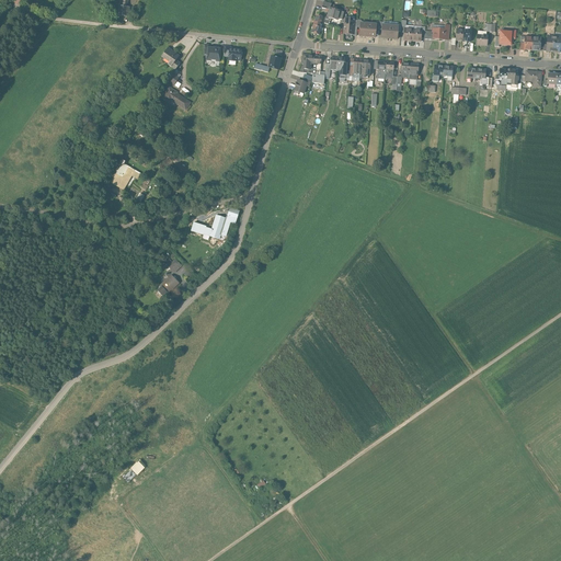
[(128,0),(119,0),(118,15),(126,16),(127,14),(128,14),(129,8),(127,8),(127,2),(128,0)]
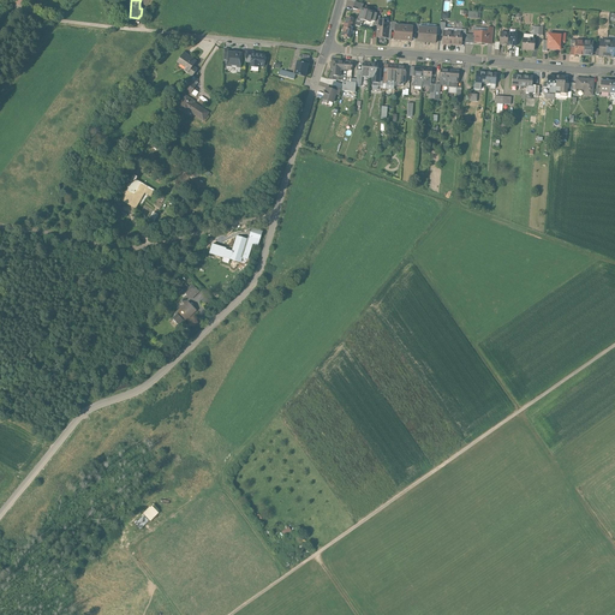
[(353,12),(362,13),(362,12),(364,5),(354,3),(353,12)]
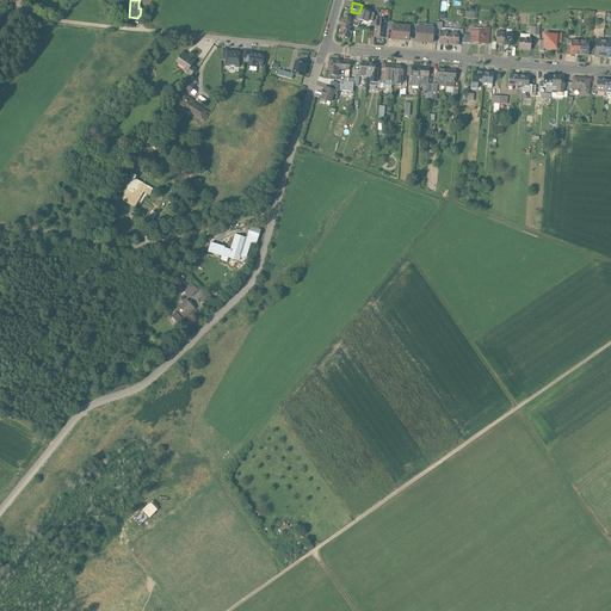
[(362,12),(359,12),(359,13),(357,19),(360,20),(363,22),(363,19),(372,23),(375,14),(363,11),(362,12)]
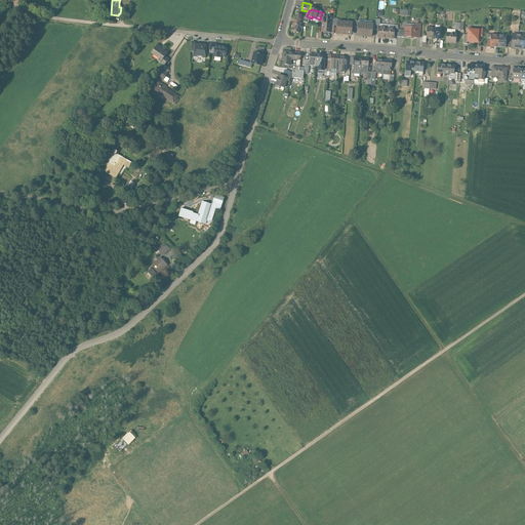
[(352,24),(337,23),(337,26),(336,35),(351,36),(352,29),(352,24)]
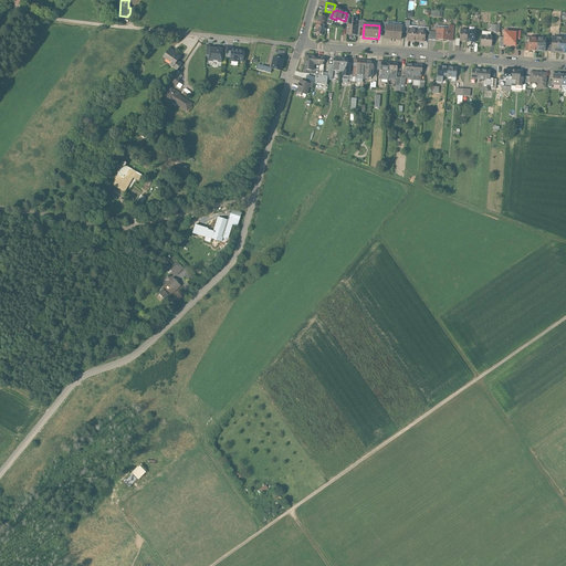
[(317,27),(315,33),(322,35),(324,28),(322,28),(317,27)]
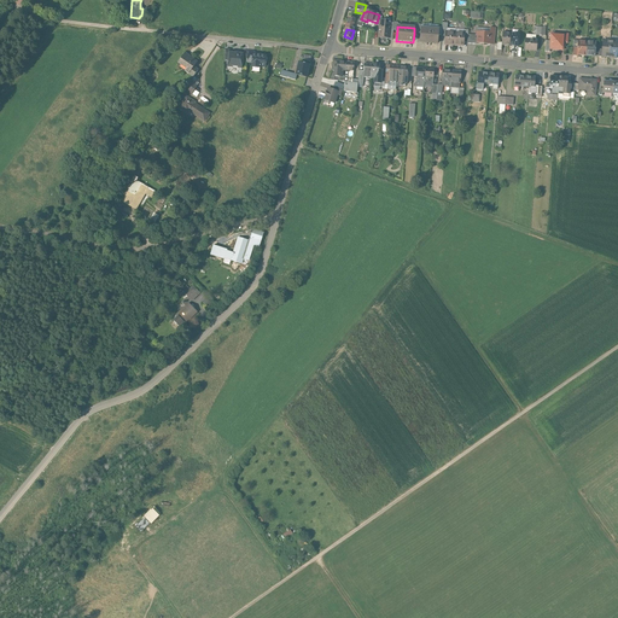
[(439,30),(421,29),(421,35),(420,44),(437,45),(438,36),(439,30)]
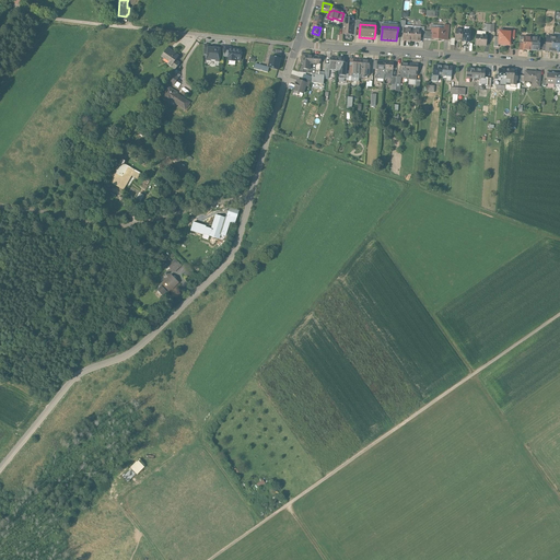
[(446,42),(448,27),(431,26),(431,32),(430,41),(446,42)]
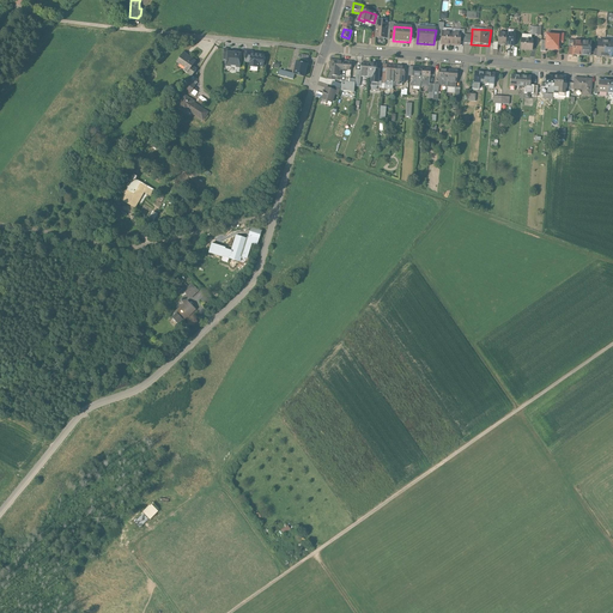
[(451,32),(443,31),(442,36),(442,44),(450,44),(451,32)]
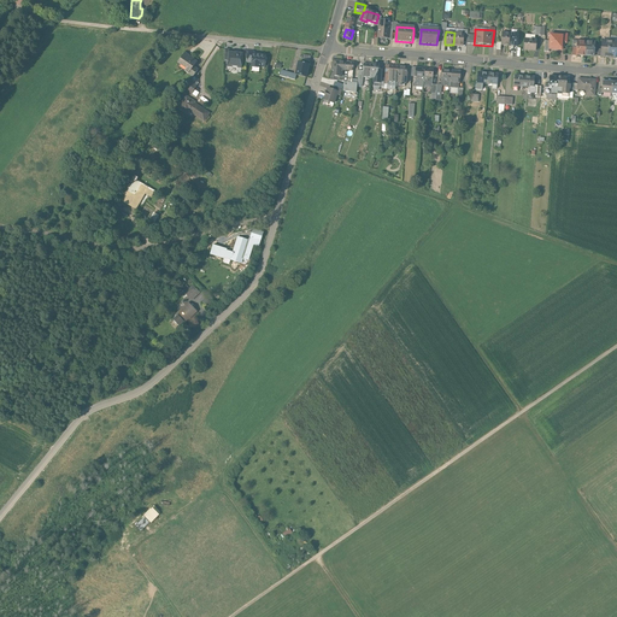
[(463,33),(454,33),(453,45),(462,46),(463,39),(463,33)]
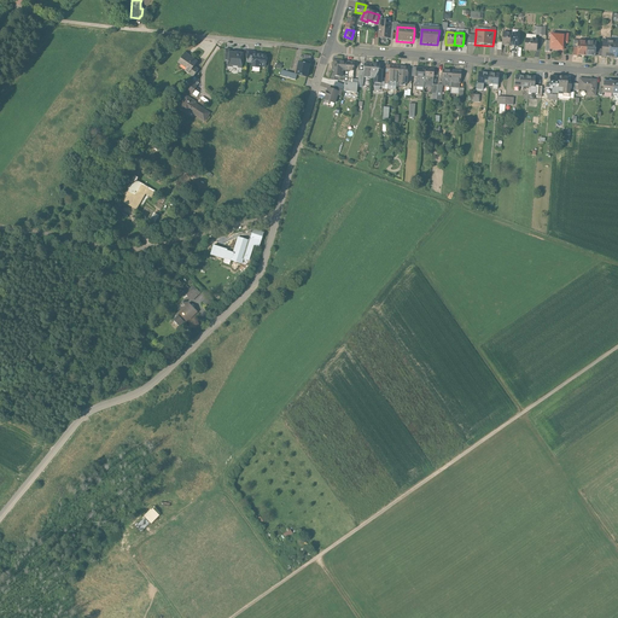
[(564,35),(557,34),(555,38),(551,36),(551,44),(549,50),(559,51),(560,48),(563,48),(563,46),(565,46),(565,44),(567,44),(567,36),(564,36),(564,35)]
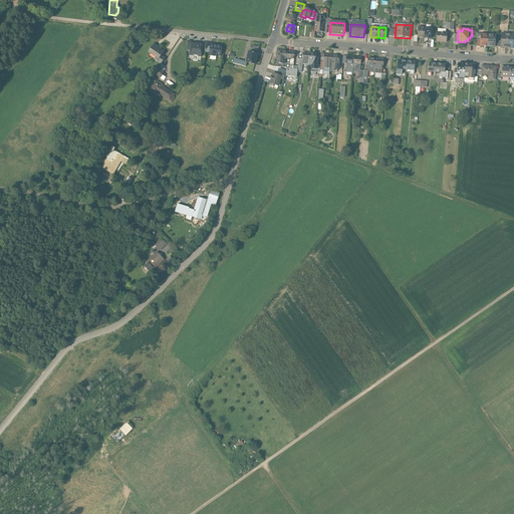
[(446,34),(437,33),(437,42),(446,43),(446,34)]
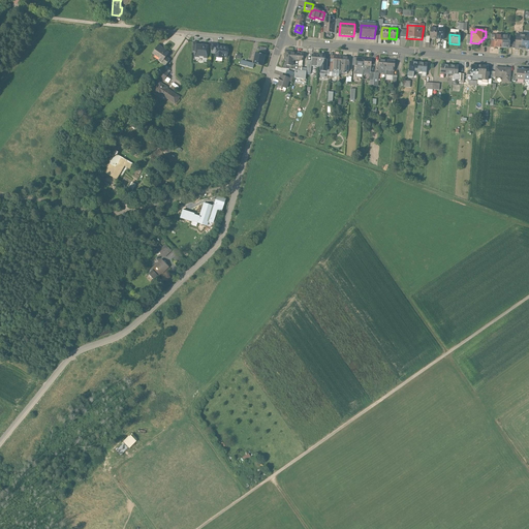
[(502,36),(495,35),(495,41),(494,48),(501,48),(502,36)]
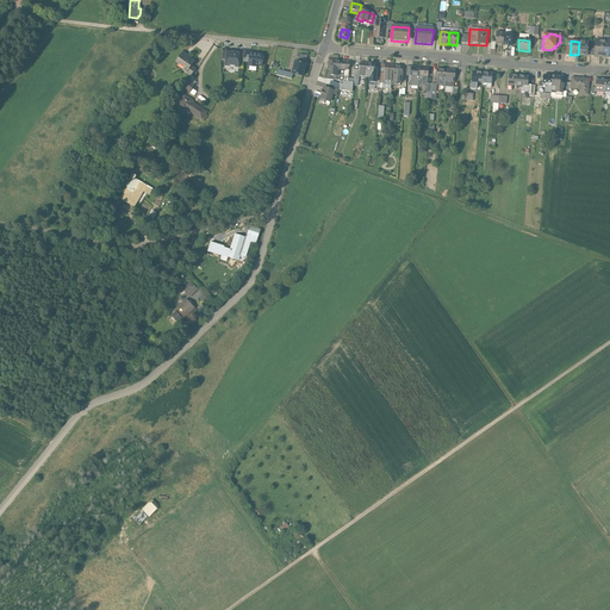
[(587,42),(579,42),(578,55),(586,56),(587,42)]
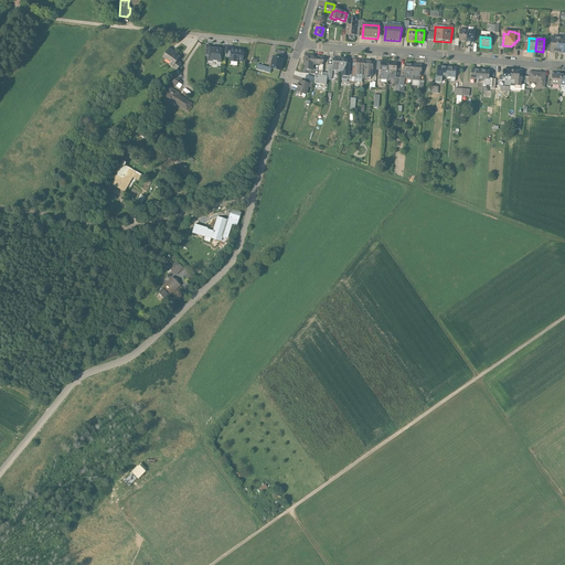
[(219,49),(215,49),(210,48),(209,61),(222,62),(223,50),(219,49)]
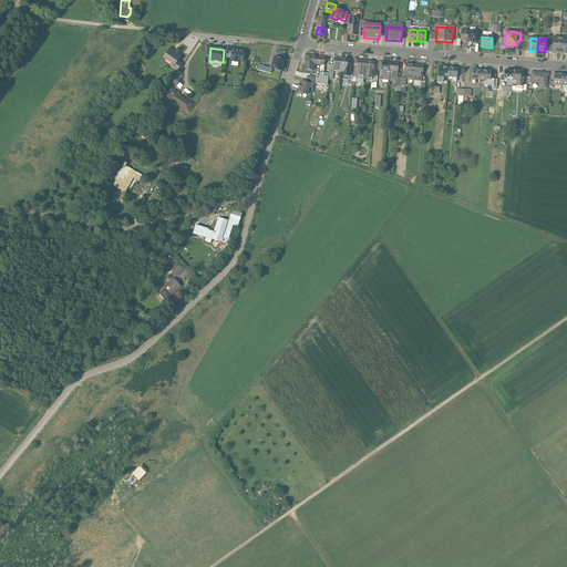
[(182,58),(169,50),(164,58),(168,60),(172,62),(169,65),(173,69),(182,58)]
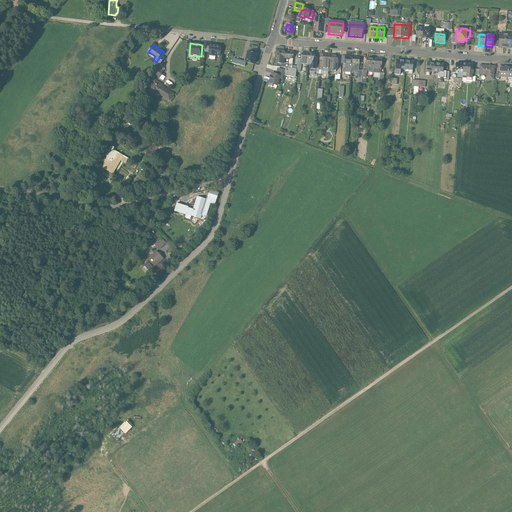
[(221,46),(214,46),(213,45),(210,45),(210,49),(208,48),(208,51),(209,51),(209,56),(216,57),(216,55),(220,56),(221,46)]
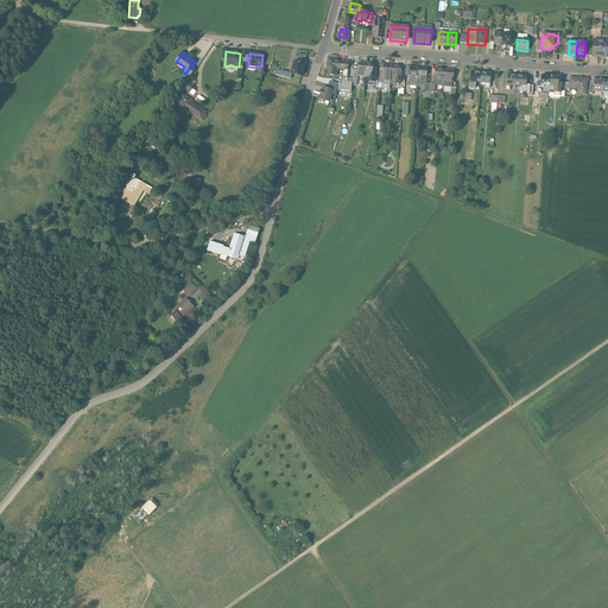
[(341,61),(328,59),(327,69),(330,70),(330,75),(336,76),(336,69),(340,69),(341,61)]
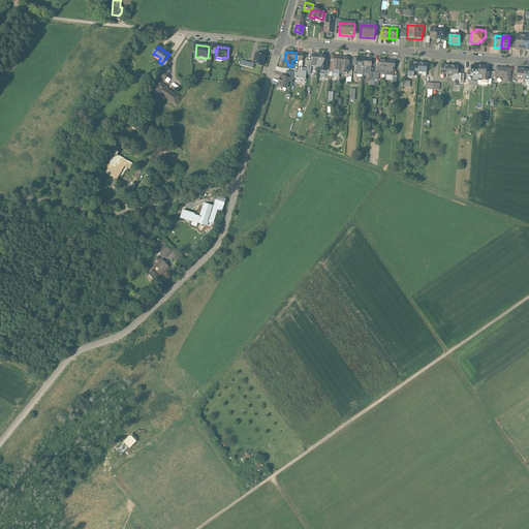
[(265,57),(256,54),(253,64),(254,64),(261,66),(265,57)]
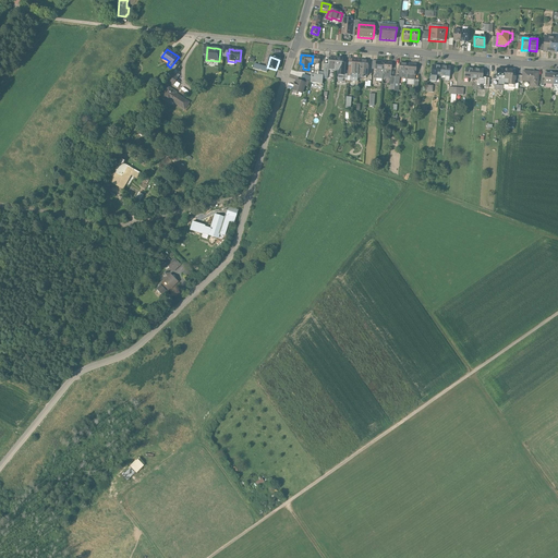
[(343,59),(337,58),(337,59),(336,71),(339,72),(338,80),(343,80),(344,71),(344,63),(343,63),(343,59)]
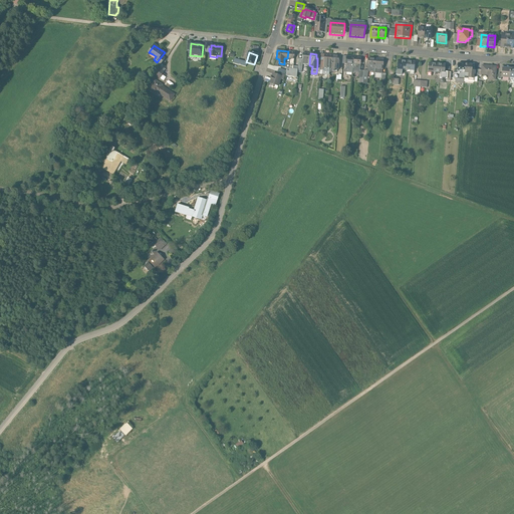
[(353,57),(347,56),(346,65),(345,73),(352,73),(353,57)]
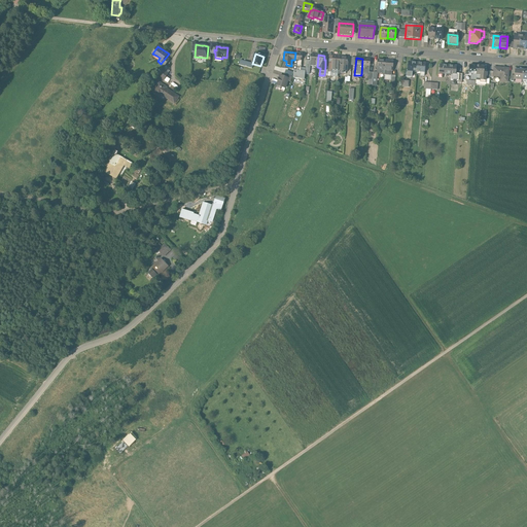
[(371,59),(362,59),(361,75),(369,75),(369,72),(370,73),(371,59)]
